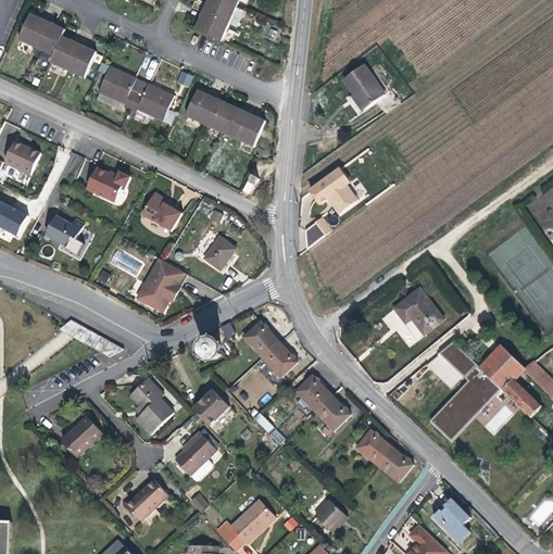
[(227,23),(235,5),(222,0),(205,0),(204,3),(201,11),(227,23)]
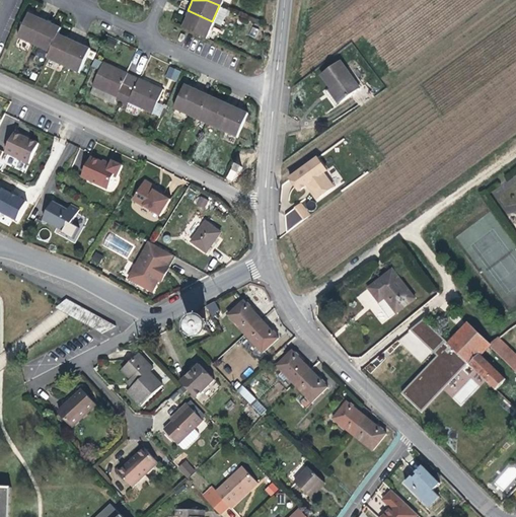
[(219,24),(226,9),(219,5),(212,21),(219,24)]
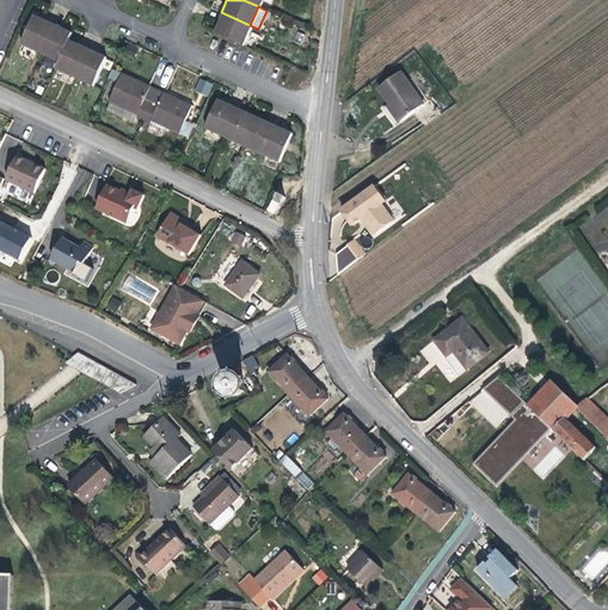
[(240,44),(250,25),(221,12),(216,22),(213,31),(240,44)]
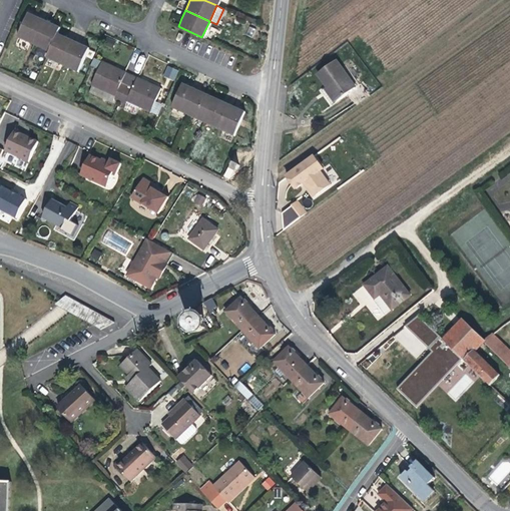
[(31,42),(42,18),(33,14),(26,11),(15,35),(31,42)]
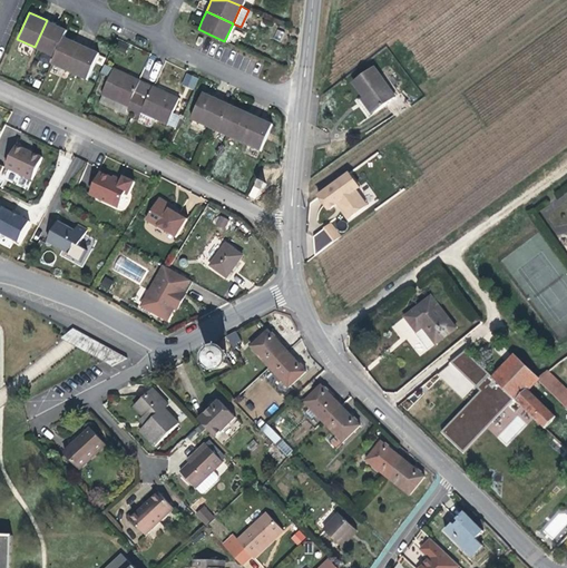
[(61,36),(65,29),(56,25),(47,20),(35,47),(52,56),(61,36)]
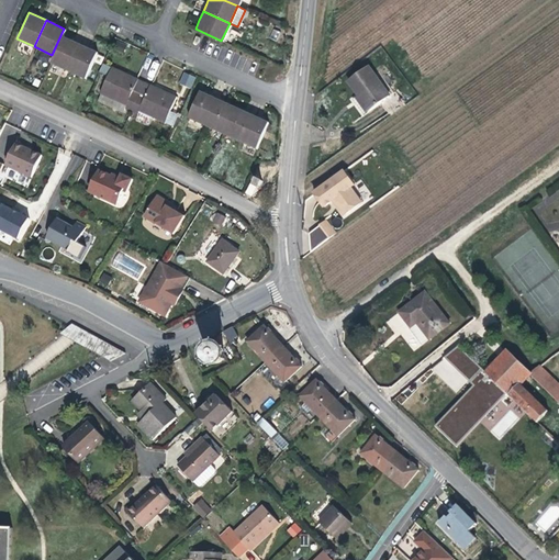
[(66,69),(78,43),(69,38),(60,35),(52,55),(48,62),(66,69)]
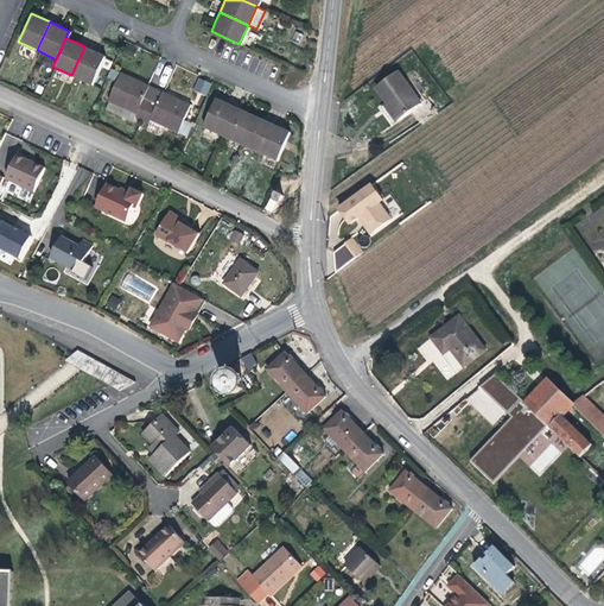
[(90,83),(103,55),(95,51),(84,46),(71,75),(90,83)]
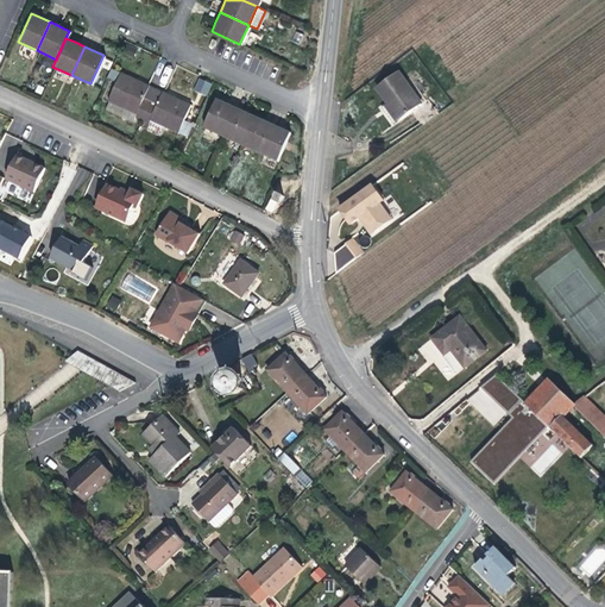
[(113,81),(118,72),(112,68),(108,77),(113,81)]
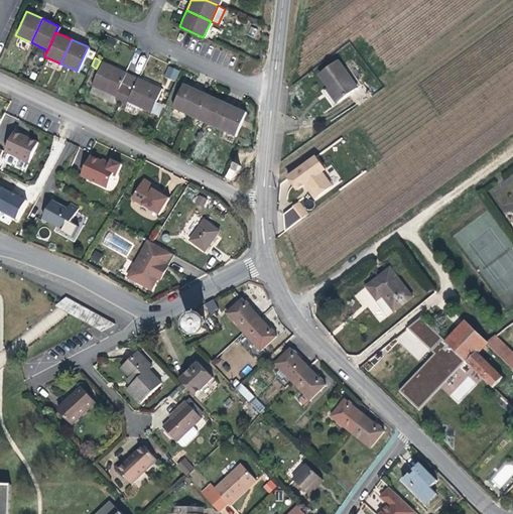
[(334,103),(356,87),(336,58),(316,73),(327,86),(322,90),(325,94),(332,104),(334,103)]
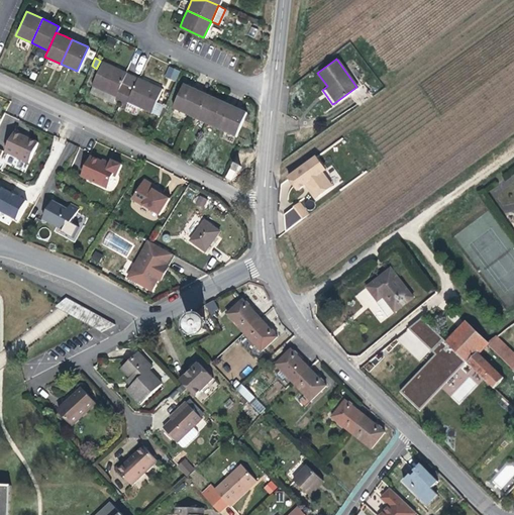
[(118,100),(130,74),(125,72),(125,71),(117,68),(100,60),(100,61),(96,69),(89,84),(90,84),(87,92),(111,102),(112,98),(118,100)]
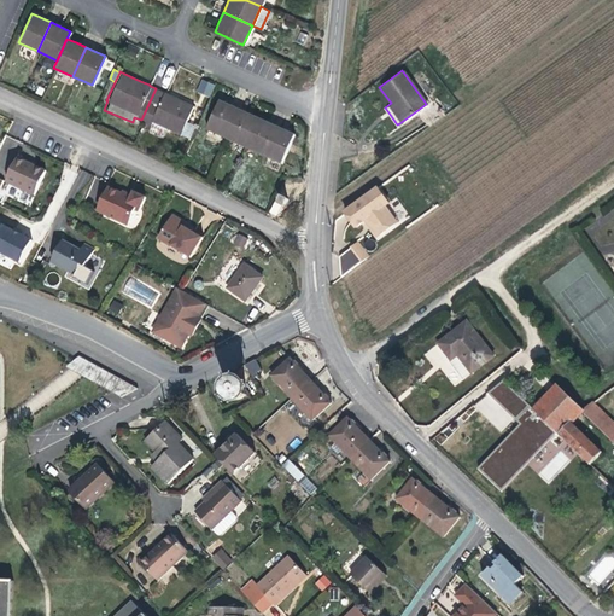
[(193,89),(206,94),(211,82),(198,76),(193,89)]
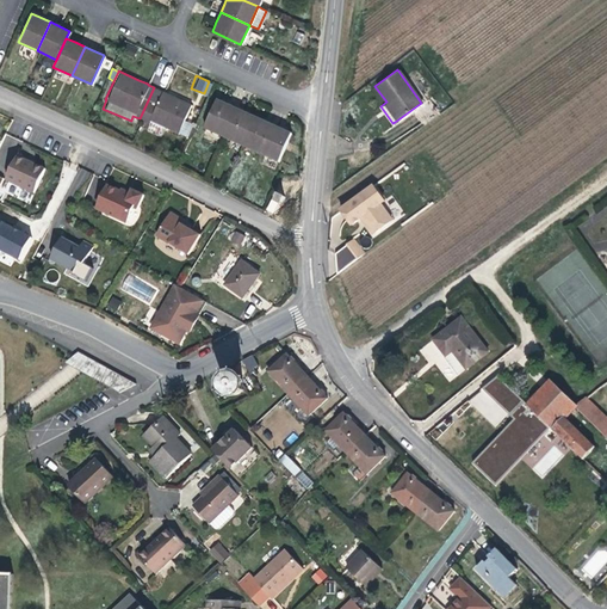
[(175,133),(190,103),(174,96),(160,90),(154,87),(140,118),(148,122),(149,118),(175,133)]
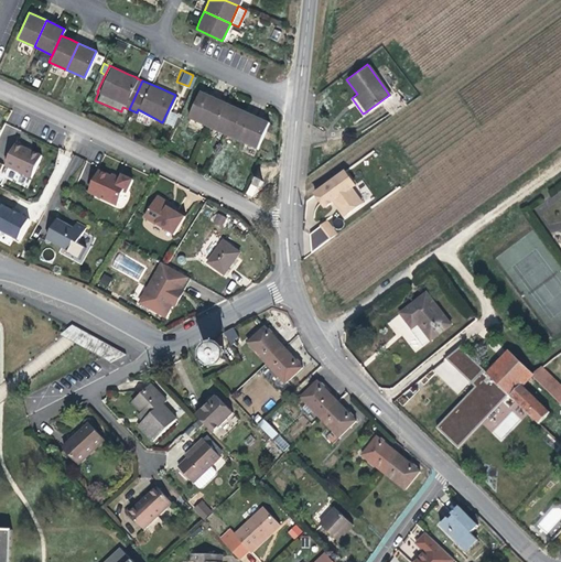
[(203,123),(216,97),(209,95),(198,89),(186,116),(203,123)]
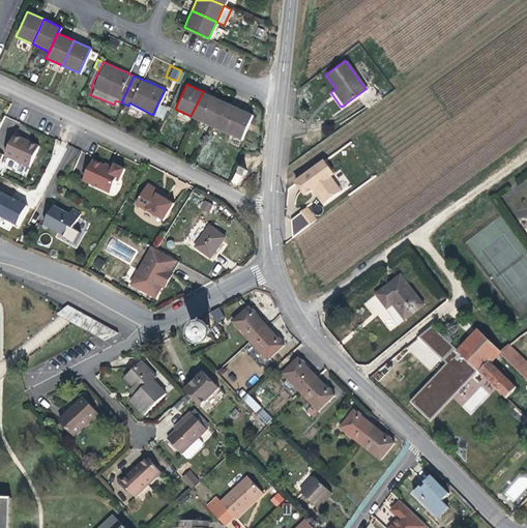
[(207,123),(218,99),(209,94),(203,91),(191,116),(207,123)]
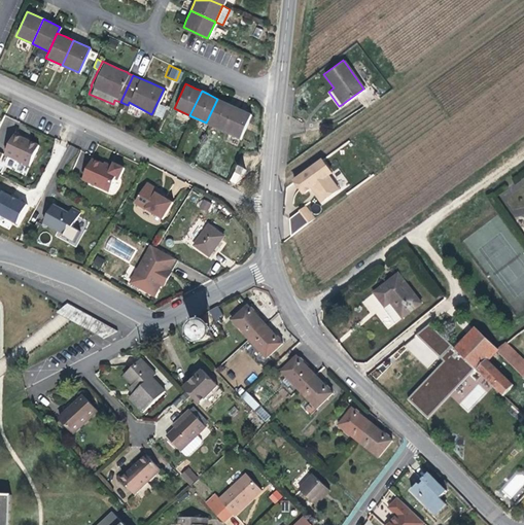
[(222,131),(234,106),(224,102),(217,99),(206,123),(222,131)]
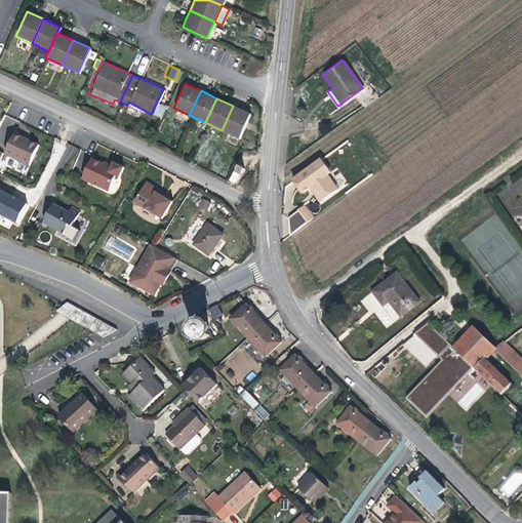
[(164,106),(157,103),(152,113),(159,116),(164,106)]
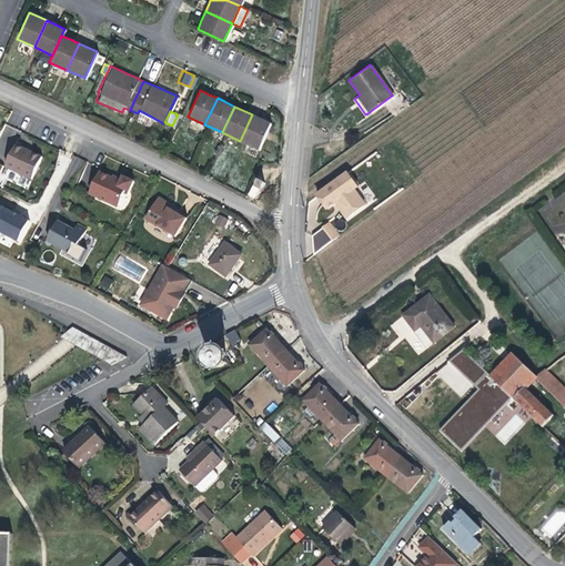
[(256,149),(270,122),(261,118),(252,114),(240,141),(256,149)]
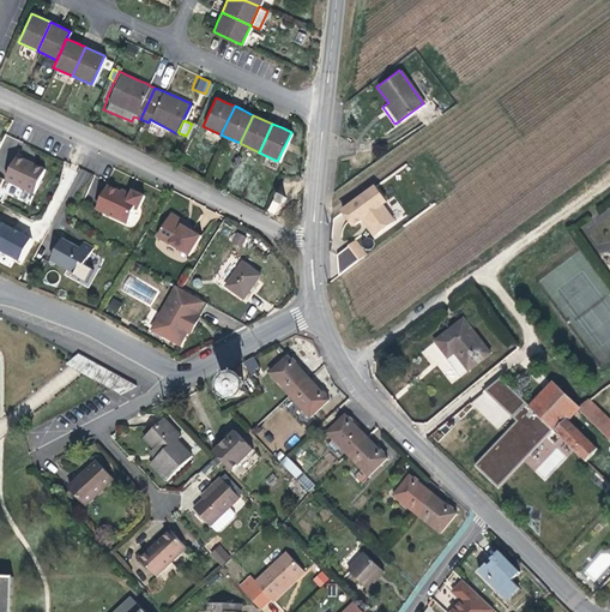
[(26,160),(16,154),(2,180),(31,193),(44,167),(26,160)]
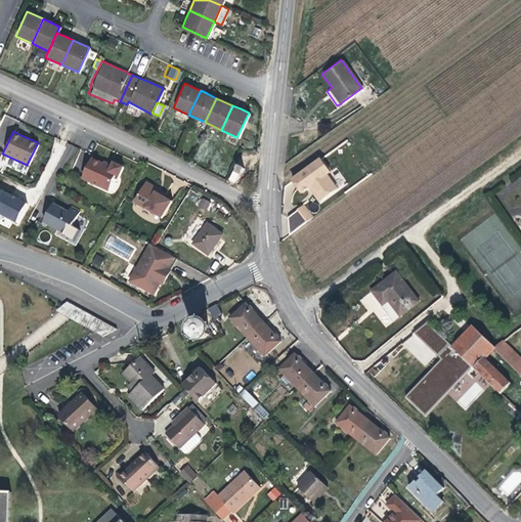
[(106,188),(114,173),(117,175),(121,165),(112,161),(110,166),(103,163),(90,157),(81,176),(106,188)]
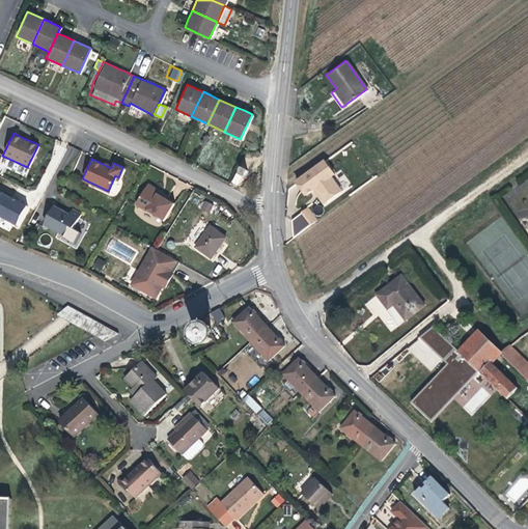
[(332,173),(324,161),(295,181),(305,195),(313,189),(316,194),(323,202),(339,190),(329,175),(332,173)]
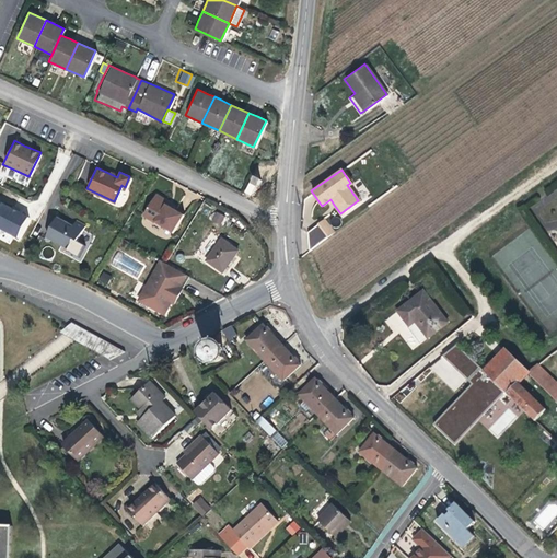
[(256,185),(259,178),(253,175),(250,182),(256,185)]
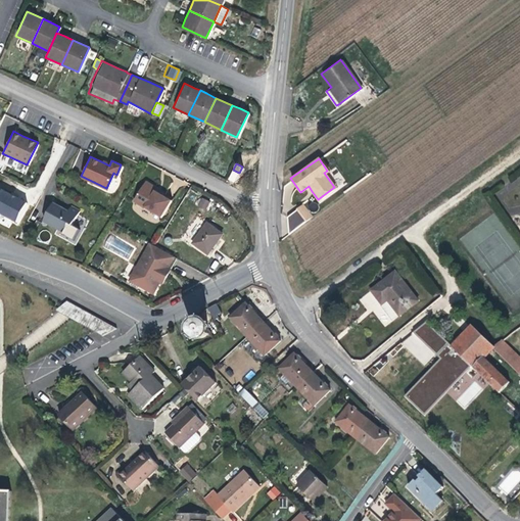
[(159,216),(170,199),(160,193),(153,189),(154,187),(143,181),(132,199),(159,216)]
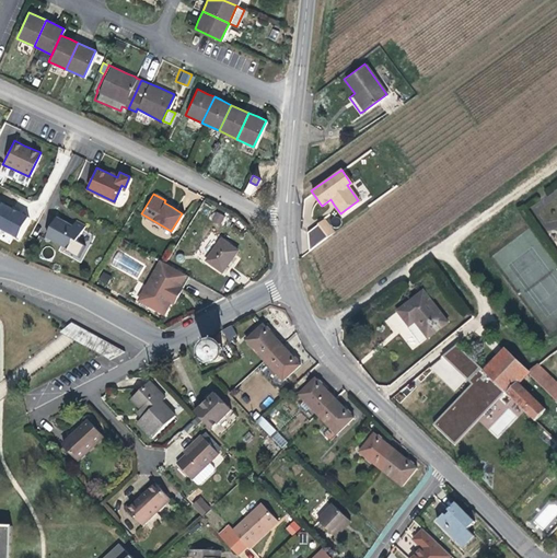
[(15,210),(0,201),(0,228),(15,236),(26,216),(15,210)]
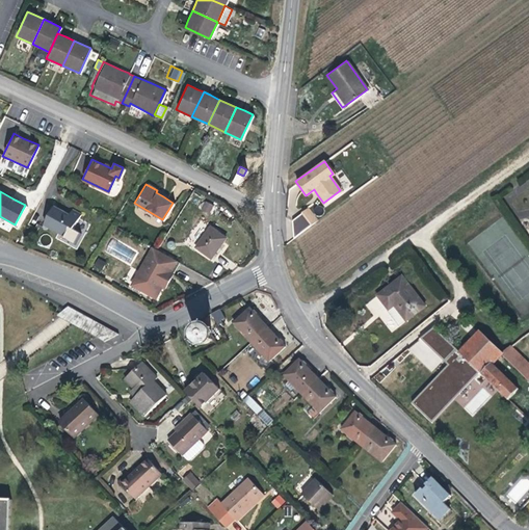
[(208,211),(212,204),(205,200),(201,207),(208,211)]
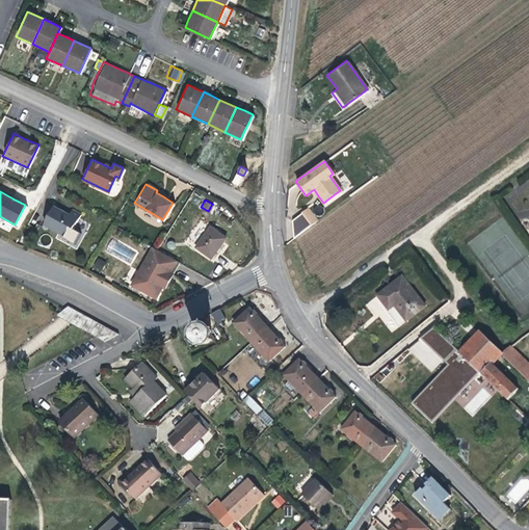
[(72,228),(79,213),(70,208),(67,213),(52,205),(42,223),(62,235),(68,226),(72,228)]
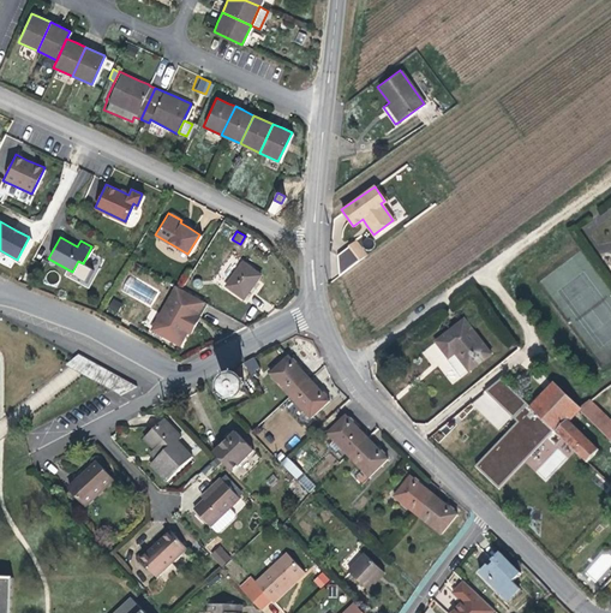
[(336,274),(365,254),(353,239),(335,254),(336,274)]
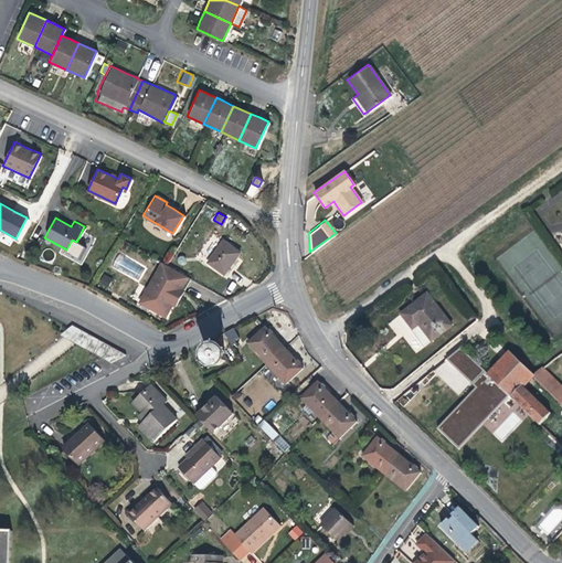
[(226,267),(239,251),(222,240),(207,261),(223,273),(226,267)]
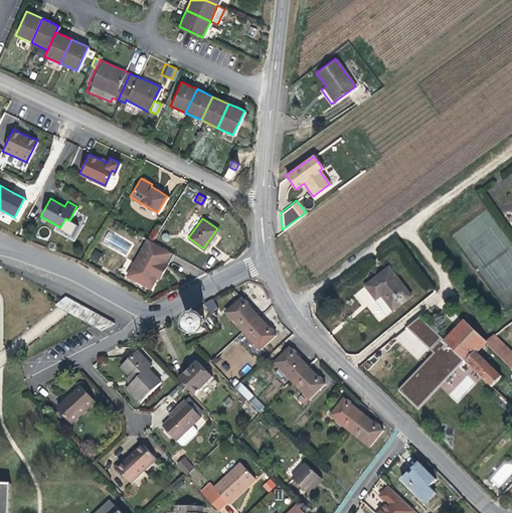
[(19,227),(16,233),(22,236),(25,230),(19,227)]
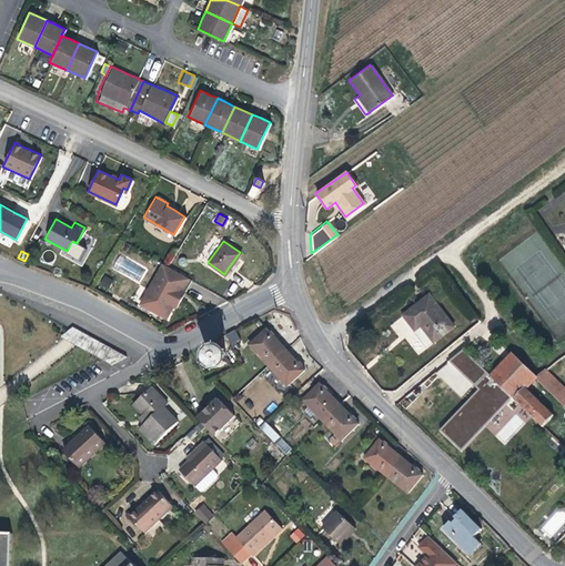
[(179,299),(183,291),(180,290),(187,278),(165,265),(161,263),(139,303),(164,317),(171,305),(174,306),(179,299)]
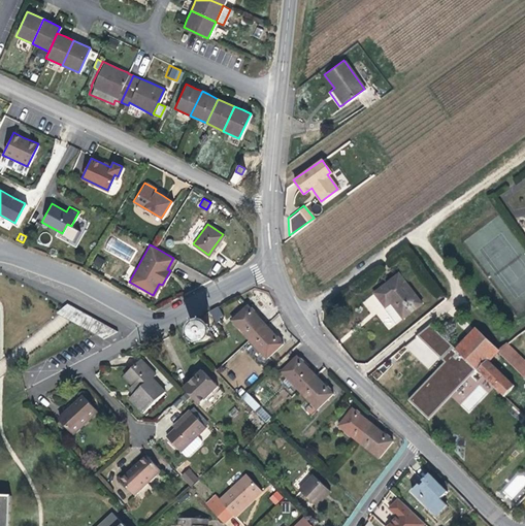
[(99,266),(102,259),(96,256),(92,262),(99,266)]
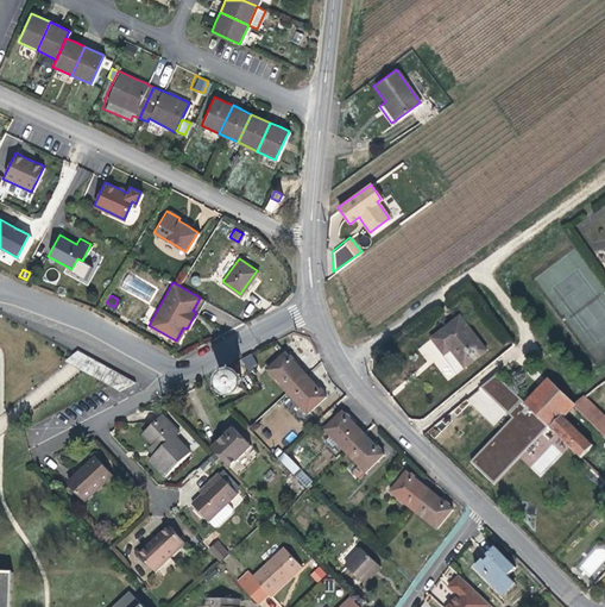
[(454,371),(484,348),(458,314),(429,336),(443,354),(441,355),(454,371)]
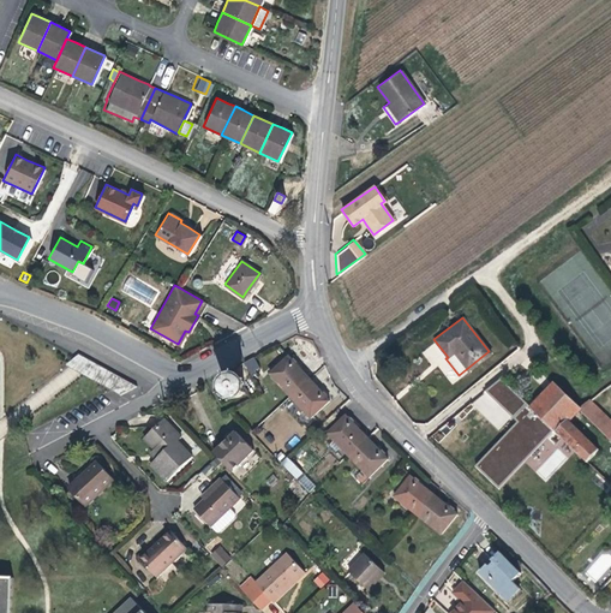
[(135,385),(76,352),(72,356),(66,359),(63,363),(107,387),(118,393),(135,385)]
